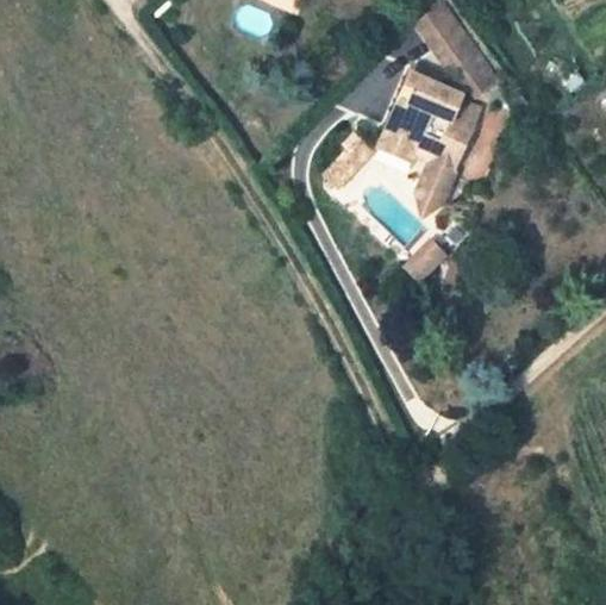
[(449,0),(436,0),(414,17),(470,93),(501,69),(449,0)]
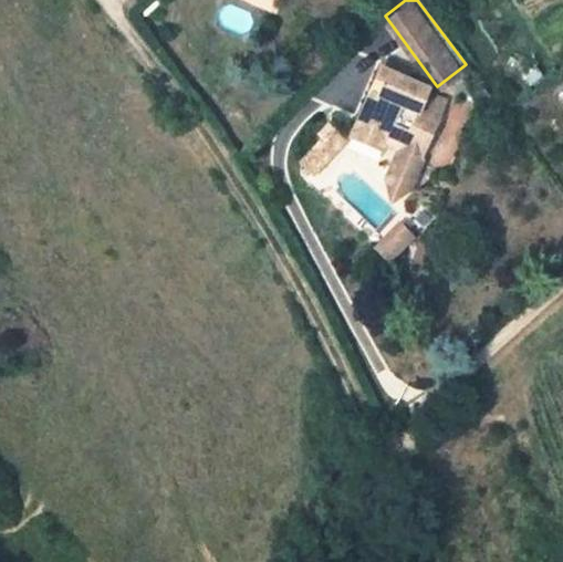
[(397,152),(420,162),(431,136),(442,112),(426,104),(429,92),(408,82),(410,76),(383,63),(345,151),(376,163),(384,146),(388,135),(403,141),(397,152)]
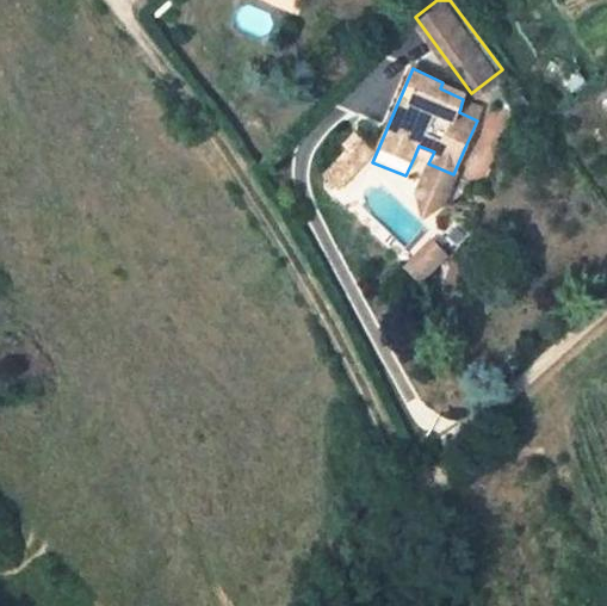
[(483,109),(463,99),(459,112),(477,121),(483,109)]
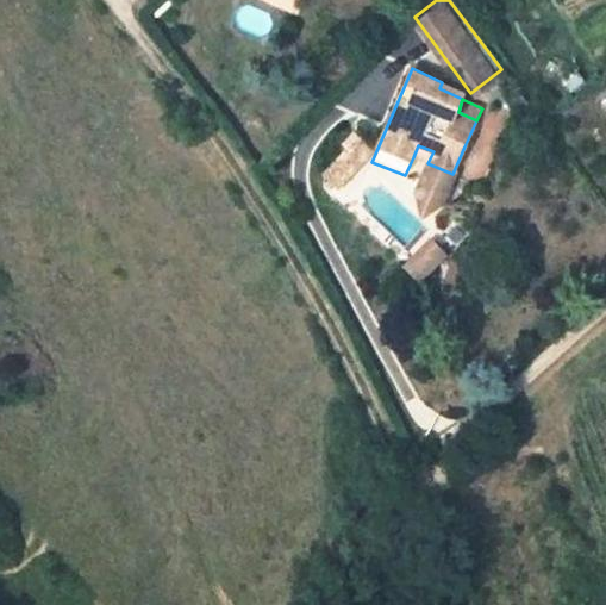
[(357,141),(344,150),(355,163),(368,153),(357,141)]
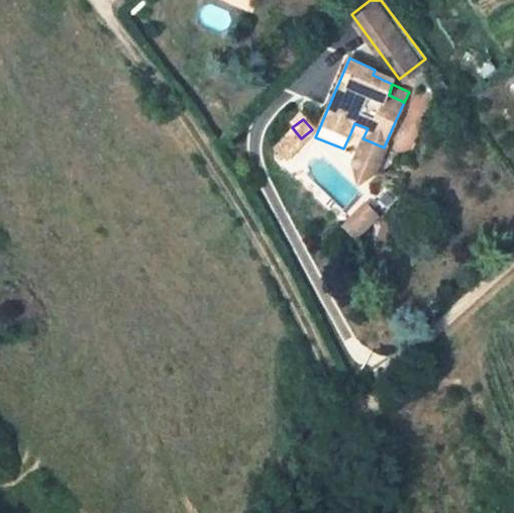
[(368,128),(354,123),(350,133),(363,138),(368,128)]
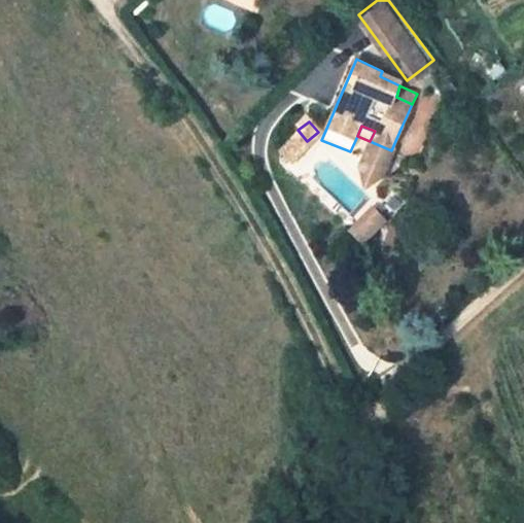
[(286,140),(294,151),(307,141),(298,130),(286,140)]
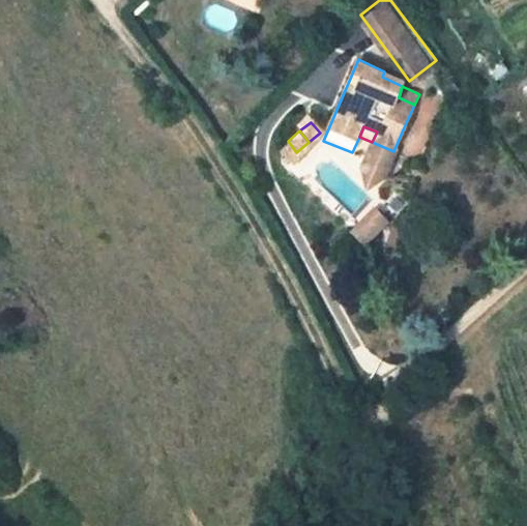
[(393,151),(372,142),(364,162),(364,172),(378,177),(385,171),(393,151)]
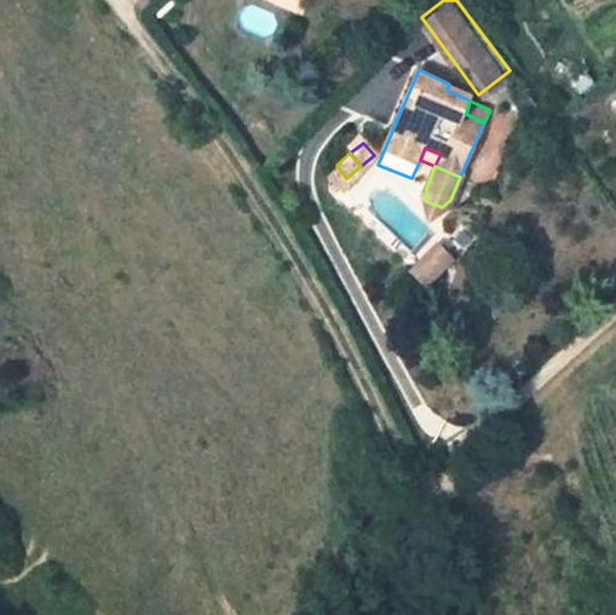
[(413,276),(432,294),(461,264),(441,246),(413,276)]
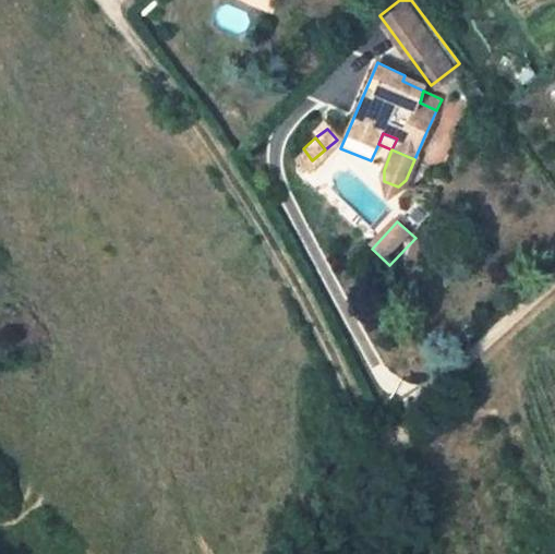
All buildings are outlined.
